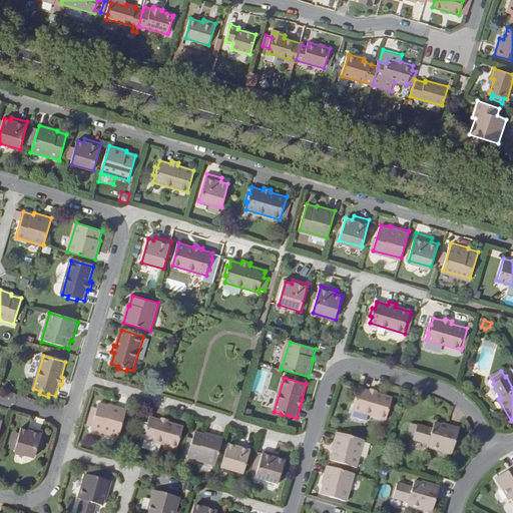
[(395,400),(379,395),(380,392),(373,390),(372,393),(361,390),(359,397),(356,396),(354,405),(356,406),(354,412),(388,422),(395,400)]
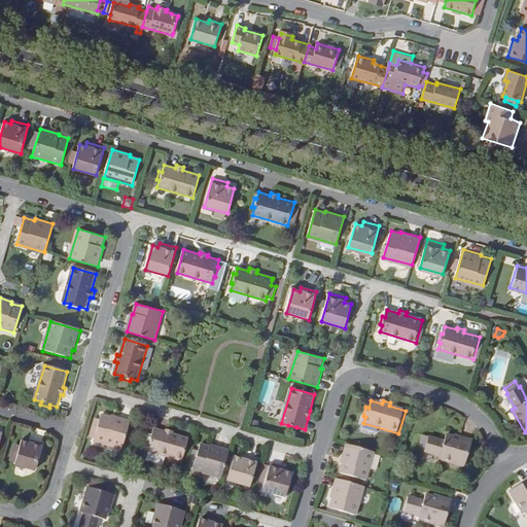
[(101,416),(100,421),(98,427),(93,426),(90,440),(94,441),(93,443),(121,451),(130,422),(111,417),(110,419),(101,416)]
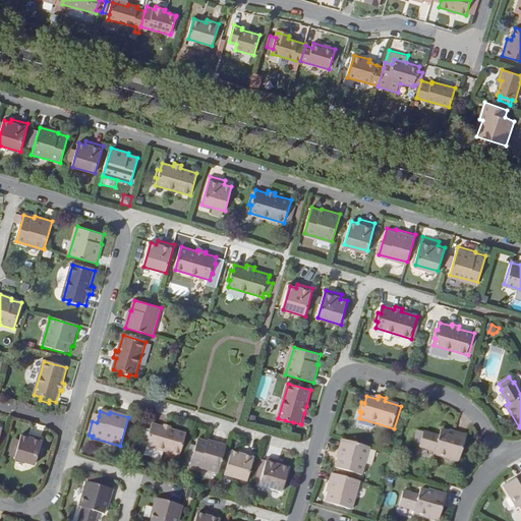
[(249,416),(247,422),(254,424),(256,418),(249,416)]
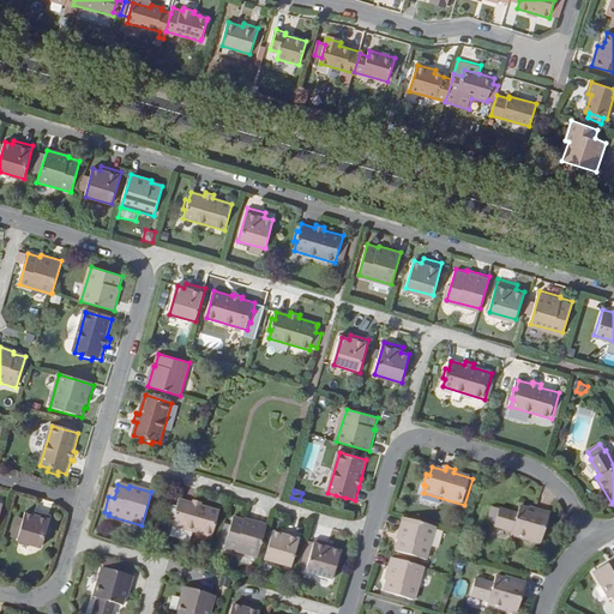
[(220,513),(200,507),(202,504),(193,503),(192,505),(179,501),(176,509),(174,507),(170,519),(173,519),(170,528),(212,540),(220,513)]
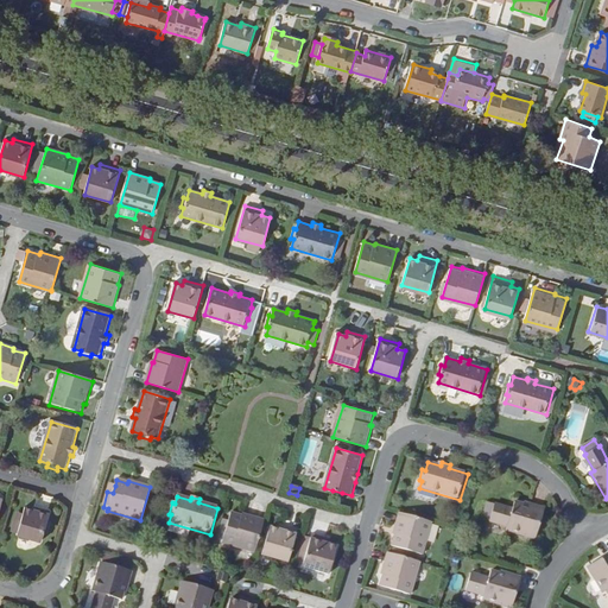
[(533,539),(544,506),(525,501),(524,502),(515,500),(513,507),(495,502),(489,523),(507,527),(506,531),(533,539)]
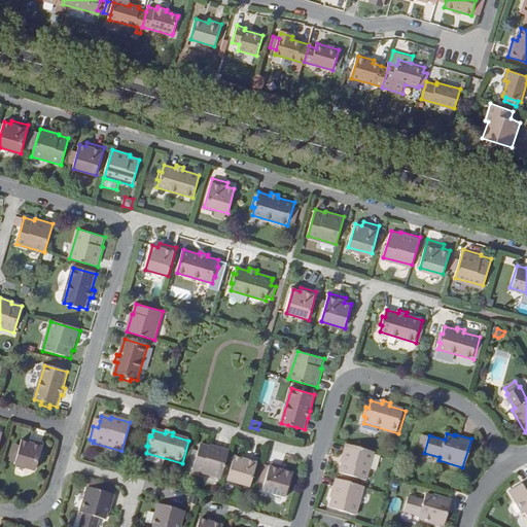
[(42,447),(22,441),(14,463),(35,469),(42,447)]
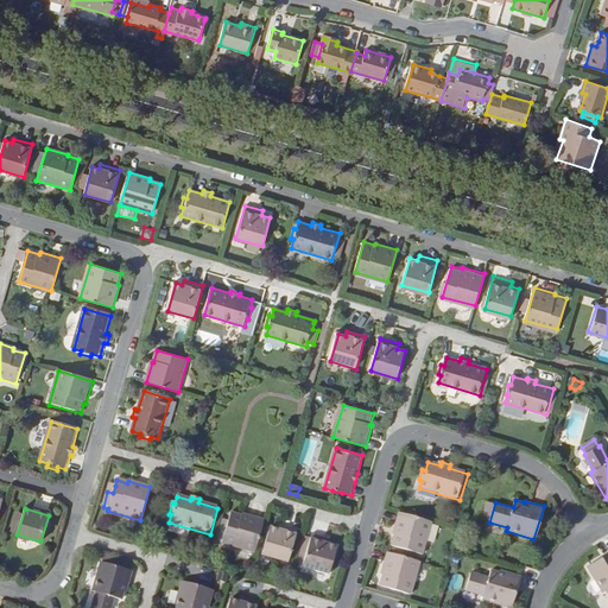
[(254,555),(264,521),(244,515),(242,518),(230,514),(222,545),(254,555)]
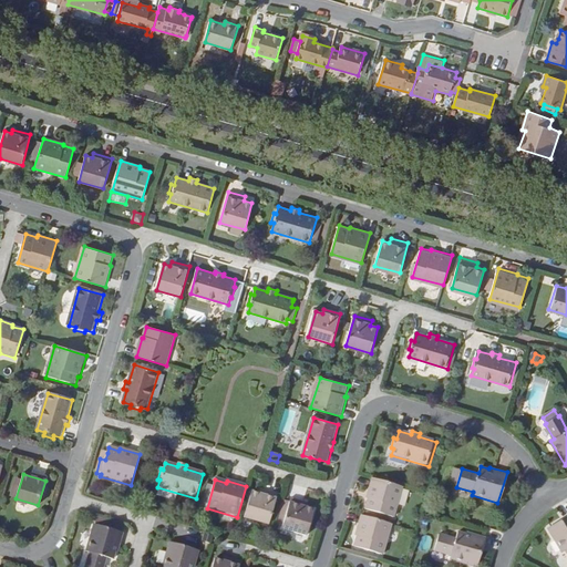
[(404,490),(374,481),(368,500),(370,501),(367,511),(395,519),(404,490)]
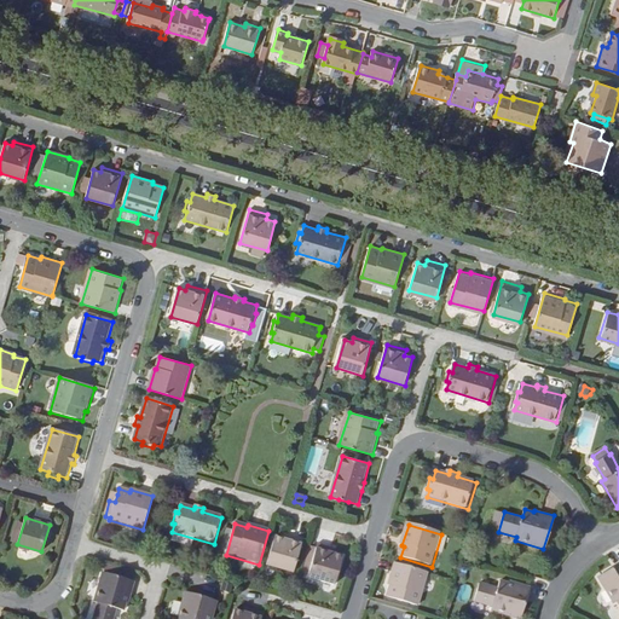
[(302,541),(284,536),(283,541),(275,538),(266,567),(293,574),(302,541)]
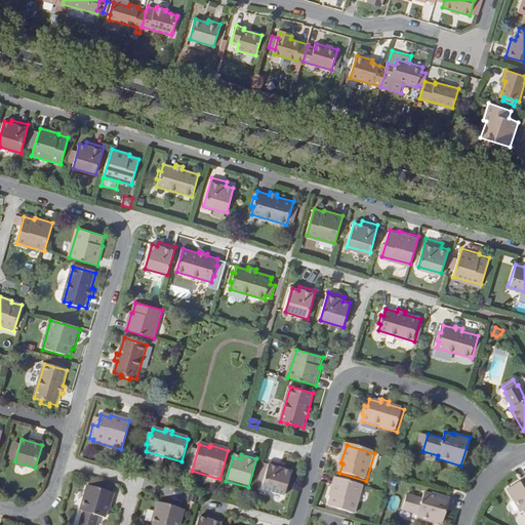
[(261,491),(285,497),(291,474),(284,472),(285,467),(270,462),(261,491)]
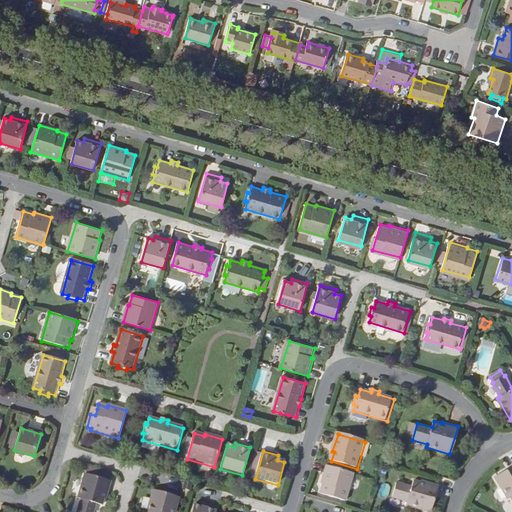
[(355,474),(328,466),(322,484),(324,486),(322,495),(347,502),(355,474)]
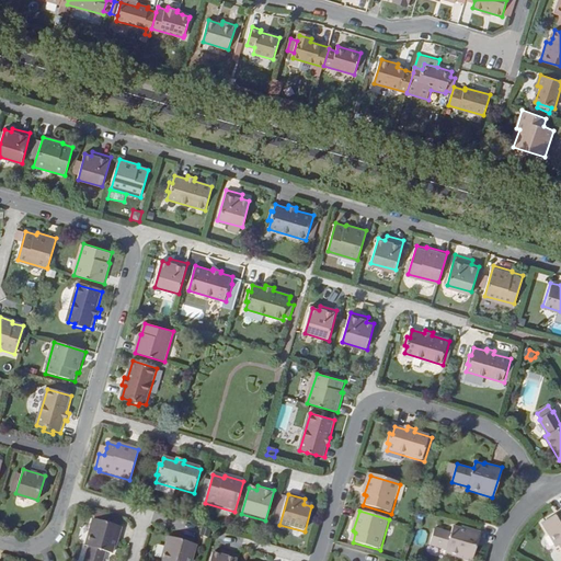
[(94,521),(93,521),(86,546),(89,547),(84,560),(101,560),(104,551),(112,553),(115,542),(116,542),(121,528),(119,528),(103,523),(106,515),(96,512),(94,521)]
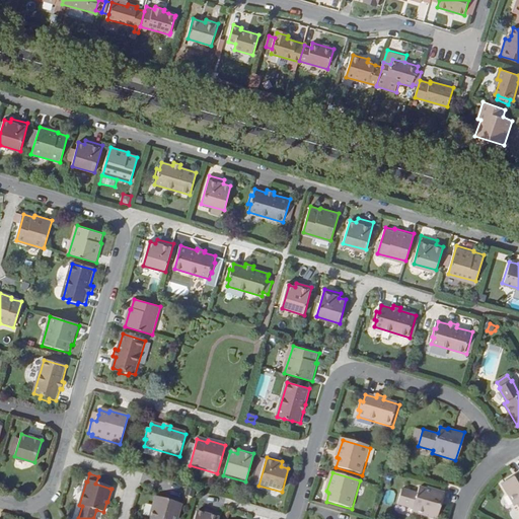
[(518,506),(518,473),(502,484),(515,507),(518,505),(518,506)]
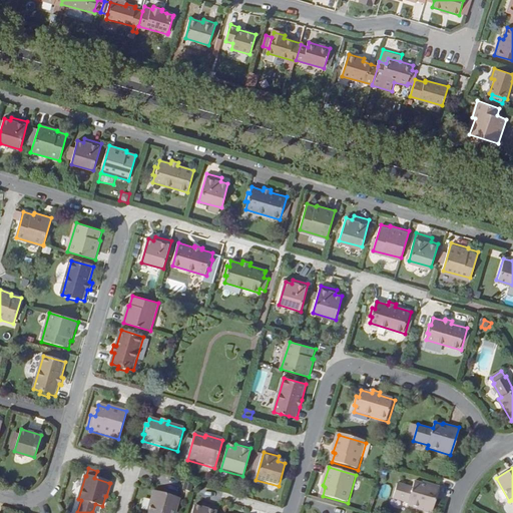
[(111,475),(97,471),(94,478),(109,483),(111,475)]
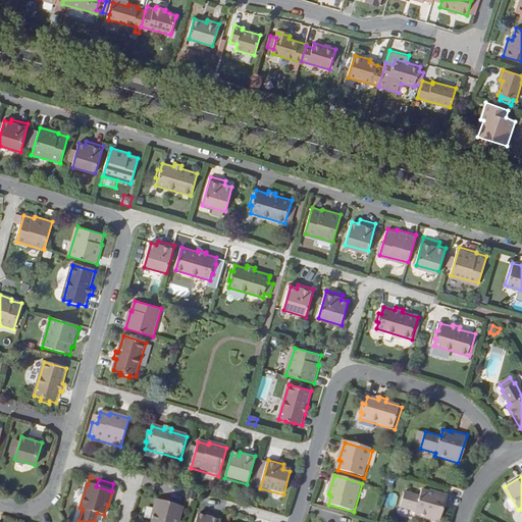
[(437,521),(446,493),(430,489),(429,490),(422,488),(420,494),(405,490),(401,508),(415,512),(414,516),(435,521),(437,521)]
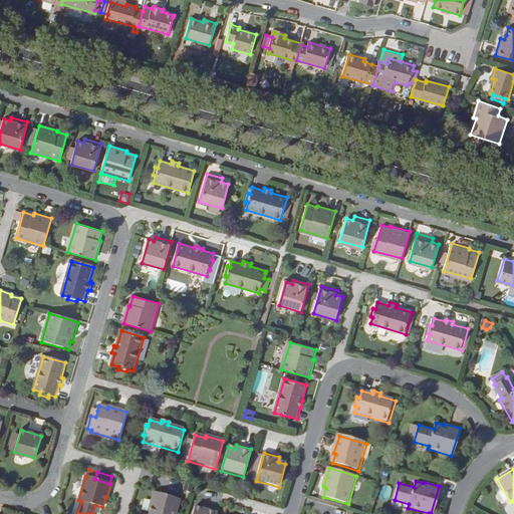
[(175,513),(180,500),(154,493),(148,513),(175,513)]
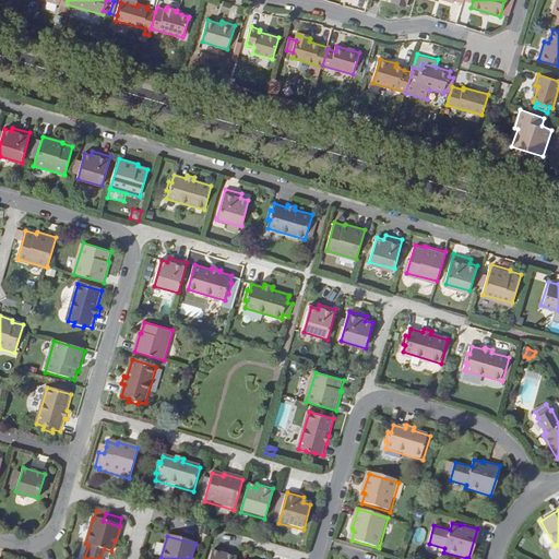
[(235,558),(237,555),(219,549),(218,554),(211,551),(209,558),(235,558)]
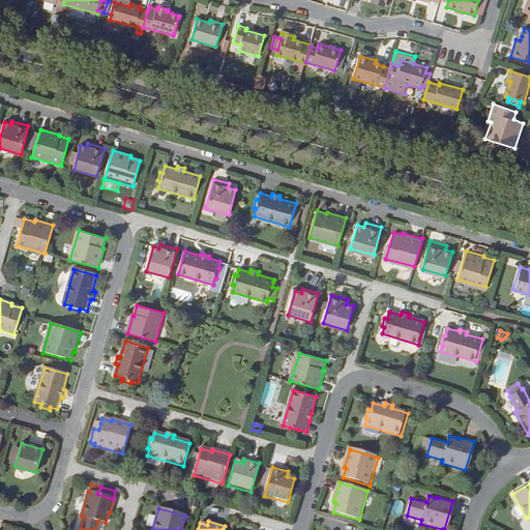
All buildings are outlined.
